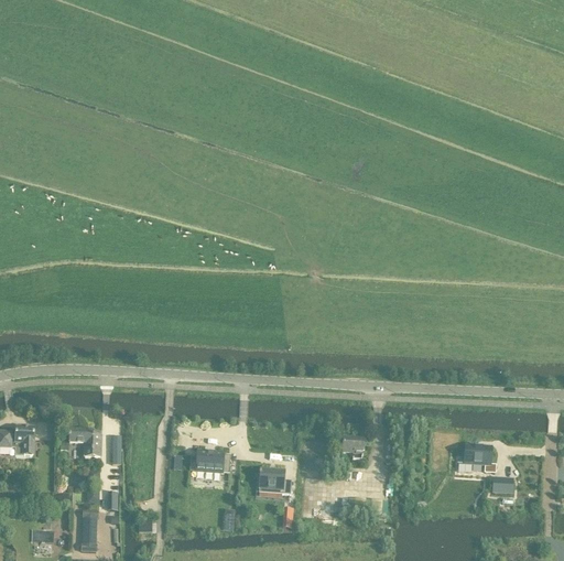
[(47,422),(47,439),(57,439),(58,422),(47,422)]
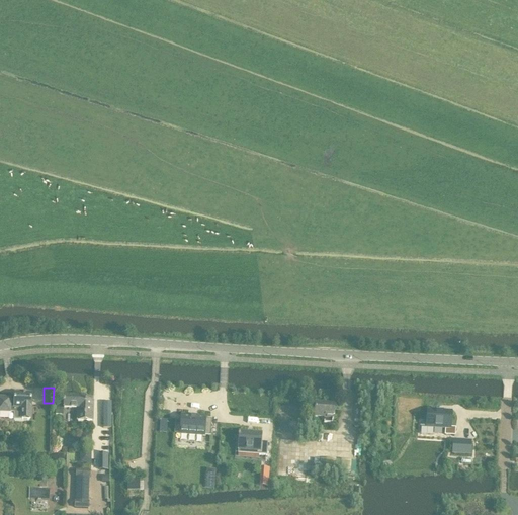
[(15,393),(14,397),(0,395),(0,410),(10,411),(14,411),(14,417),(30,418),(30,405),(30,404),(31,393),(15,393)]
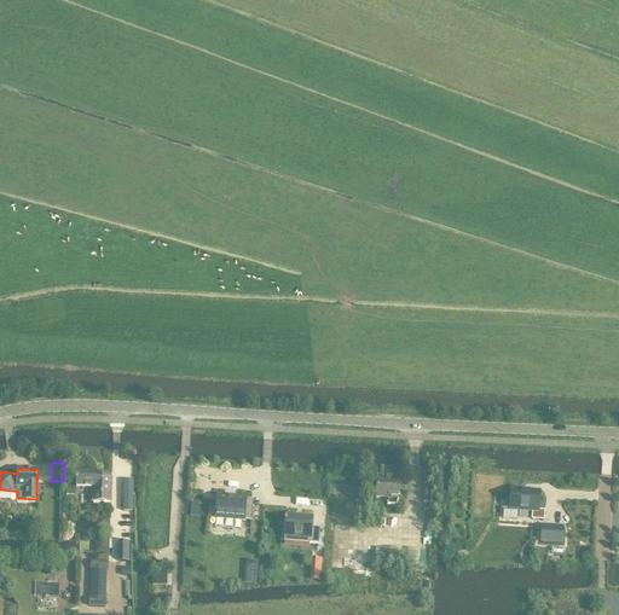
[(111,502),(111,476),(103,476),(103,471),(76,470),(76,485),(92,486),(91,500),(111,502)]
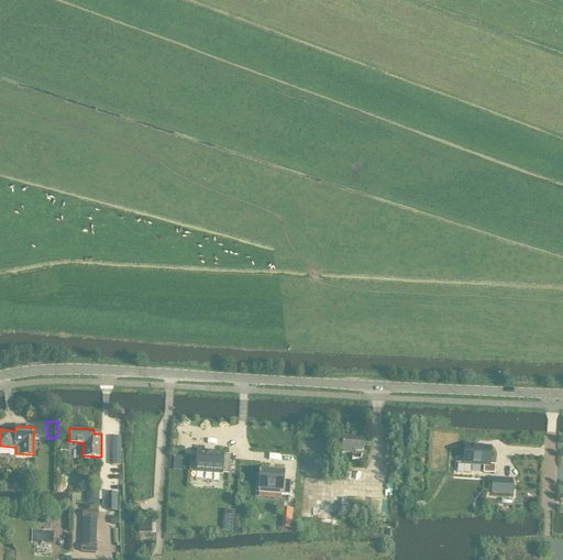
[(362,453),(363,438),(342,437),(341,451),(352,452),(352,458),(361,459),(362,453)]
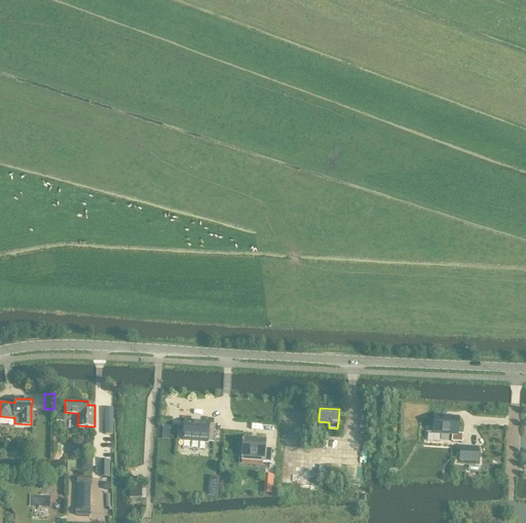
[(284,411),(283,423),(292,423),(292,411),(284,411)]
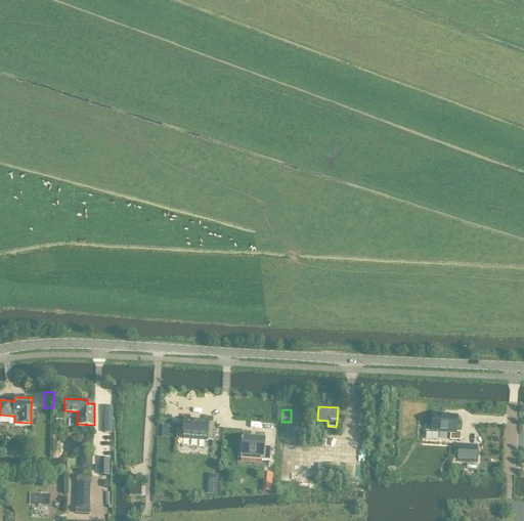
[(450,431),(450,438),(460,438),(461,431),(455,431),(456,415),(432,414),(431,429),(425,429),(425,430),(426,430),(426,437),(438,438),(438,431),(450,431)]
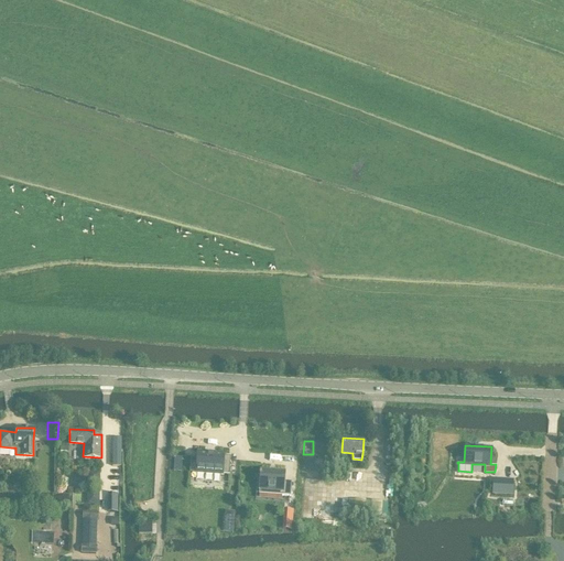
[(196,471),(229,473),(230,455),(224,455),(224,453),(197,451),(196,471)]
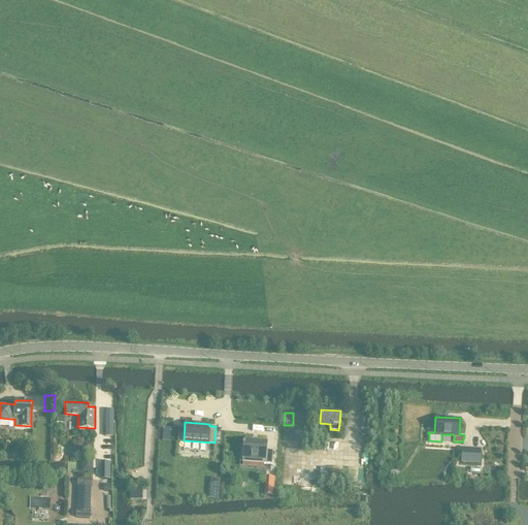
[(242,443),(242,445),(243,446),(242,461),(272,463),(273,450),(266,449),(266,441),(258,441),(259,438),(252,438),(252,440),(243,440),(243,443),(242,443)]
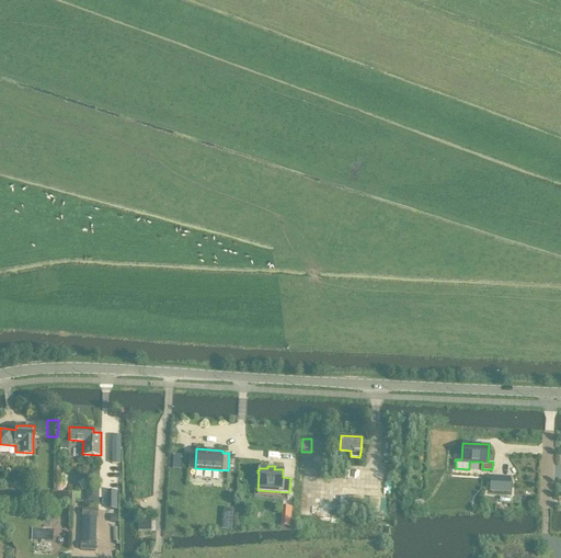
[(508,490),(510,476),(491,475),(490,489),(508,490)]
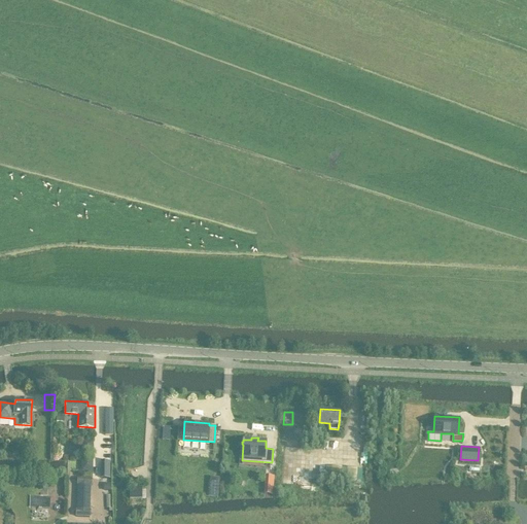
[(266,474),(265,486),(273,487),(274,475),(266,474)]
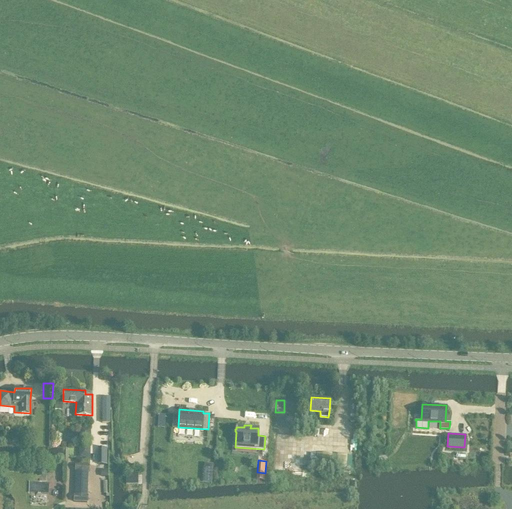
[(74,500),(87,500),(88,463),(76,463),(75,469),(78,469),(77,493),(74,493),(74,500)]
